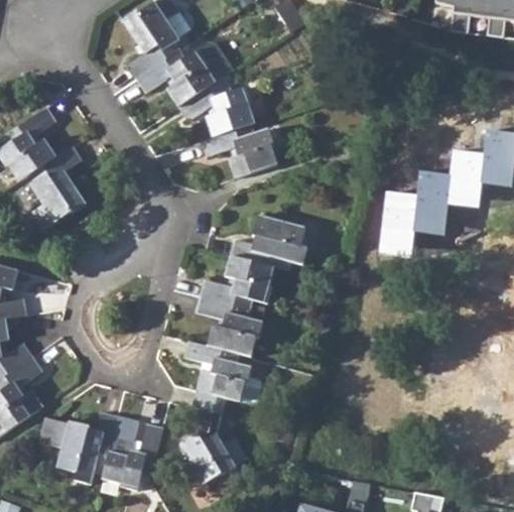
[(126,69),(134,81),(179,50),(175,44),(179,40),(166,22),(179,13),(171,0),(160,0),(122,23),(144,56),(126,69)]
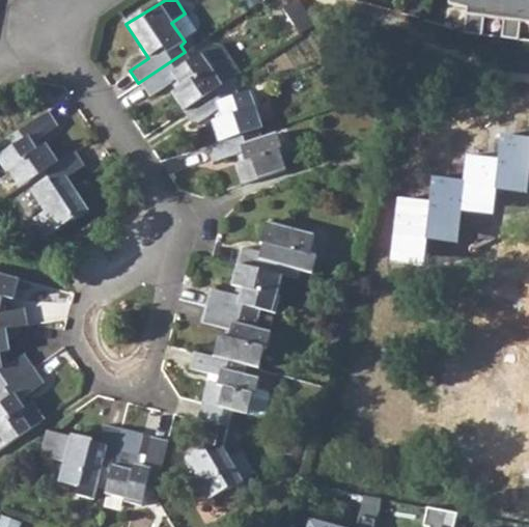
[(281,8),(298,32),(311,24),(296,0),(294,0),(281,8)]
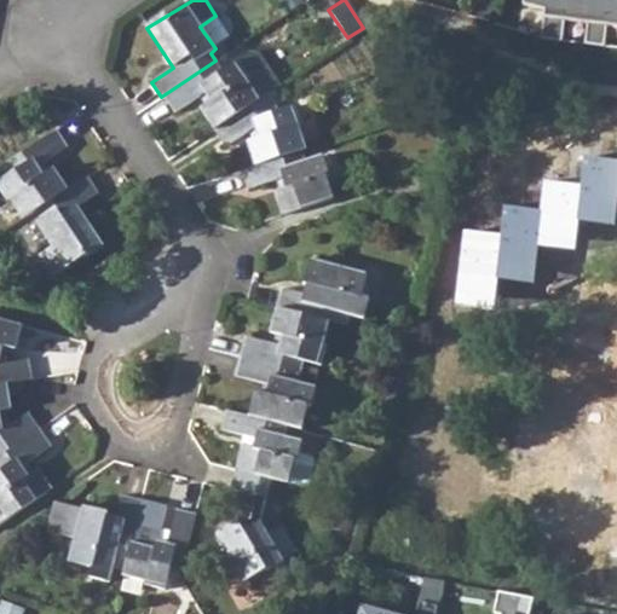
[(525,0),(546,5),(545,35),(616,44),(616,0),(525,0)]
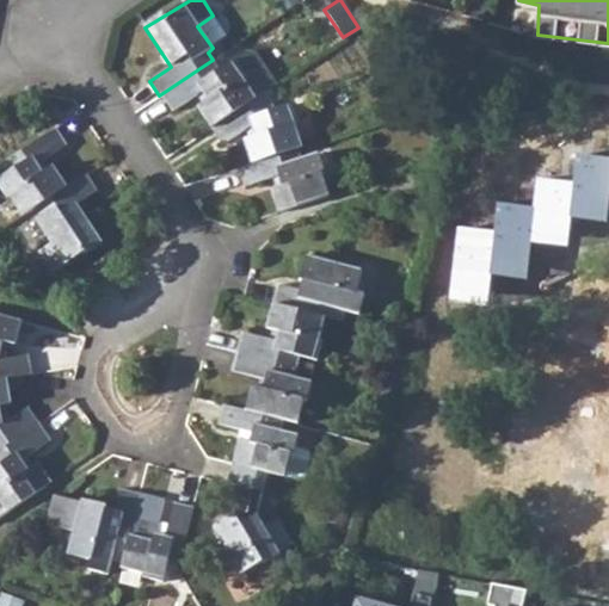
[(276,82),(256,53),(246,51),(234,61),(245,78),(243,80),(254,97),(263,91),(276,82)]
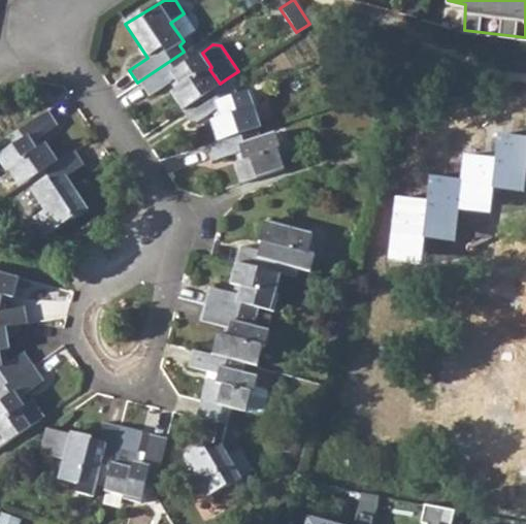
[(179,110),(220,84),(209,69),(211,67),(202,53),(189,61),(184,52),(137,83),(148,97),(173,80),(177,88),(169,93),(179,110)]
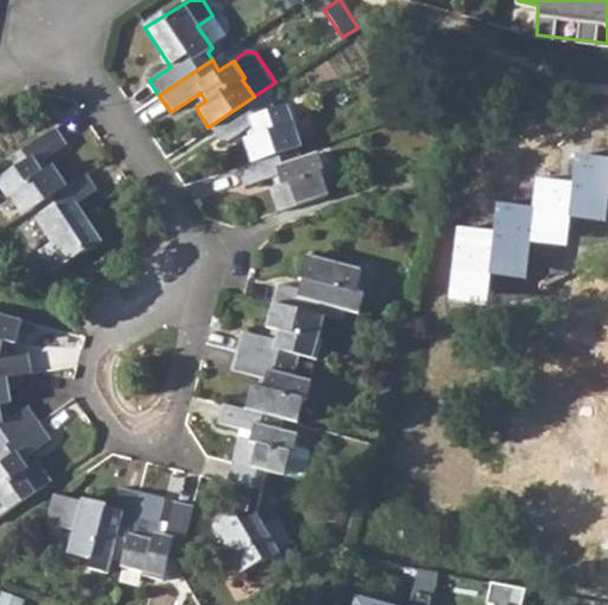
[(242,139),(249,163),(298,147),(303,145),(291,105),(274,108),(262,91),(254,97),(208,128),(219,144),(250,125),(256,135),(242,139)]
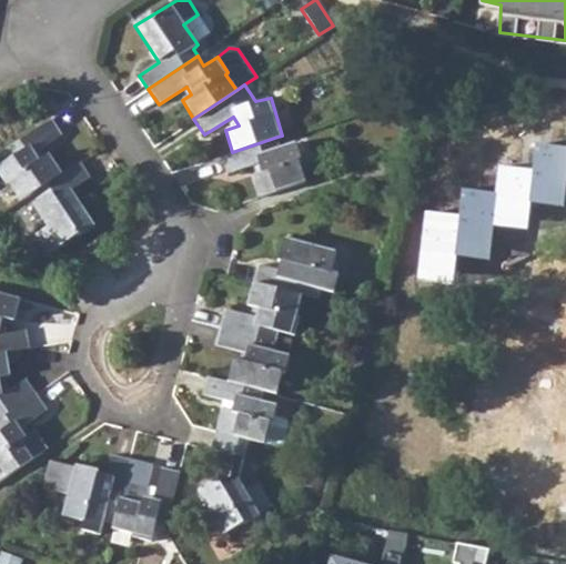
[(31,193),(61,173),(49,154),(40,160),(34,152),(61,134),(51,119),(3,152),(9,159),(0,164),(0,174),(6,183),(10,181),(21,200),(31,193)]
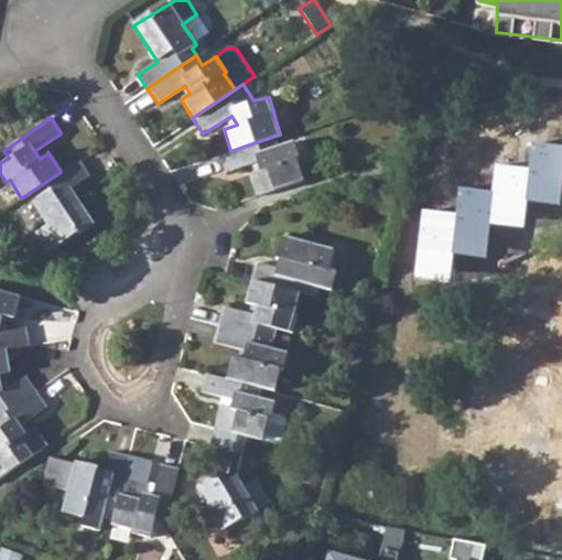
[(249,175),(257,195),(303,180),(293,141),(279,146),(276,136),(230,151),(220,154),(226,172),(257,163),(260,171),(249,175)]
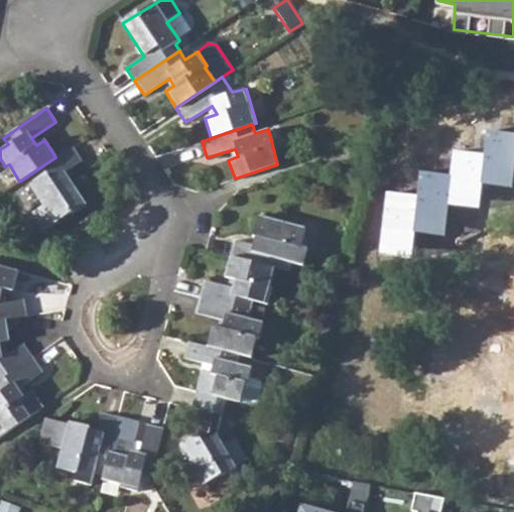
[(29,214),(40,231),(71,212),(72,215),(87,205),(65,171),(81,160),(72,146),(55,157),(28,175),(34,184),(29,187),(41,206),(29,214)]
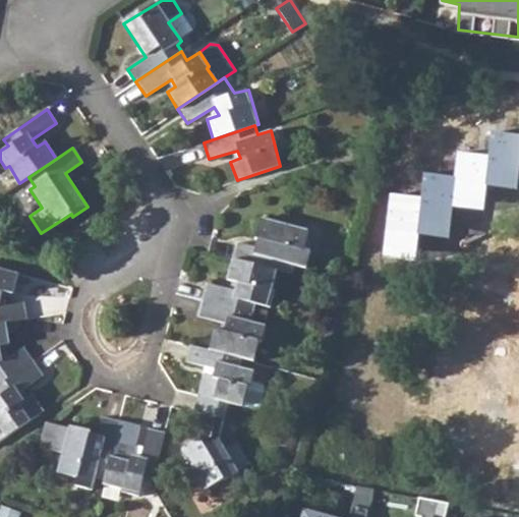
[(276,270),(291,273),(293,264),(305,267),(309,251),(302,248),(308,230),(262,219),(256,239),(268,242),(266,249),(236,242),(233,259),(276,270)]
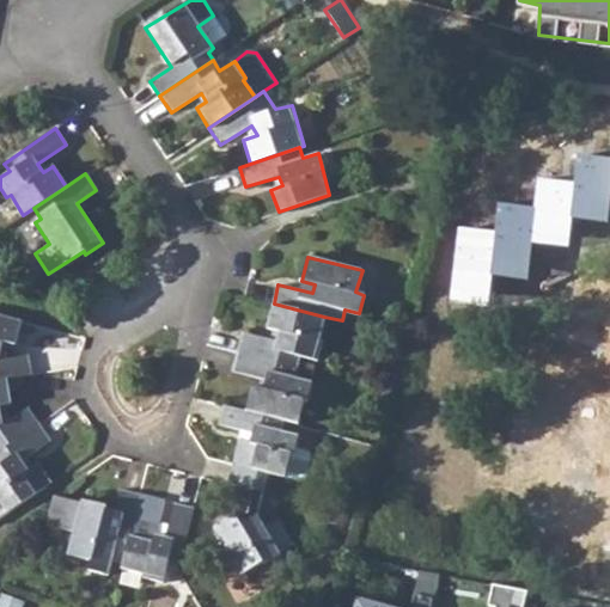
[(236,351),(297,367),(299,356),(317,360),(322,341),(319,339),(324,317),(274,304),(267,330),(276,332),(274,342),(241,333),(236,351)]
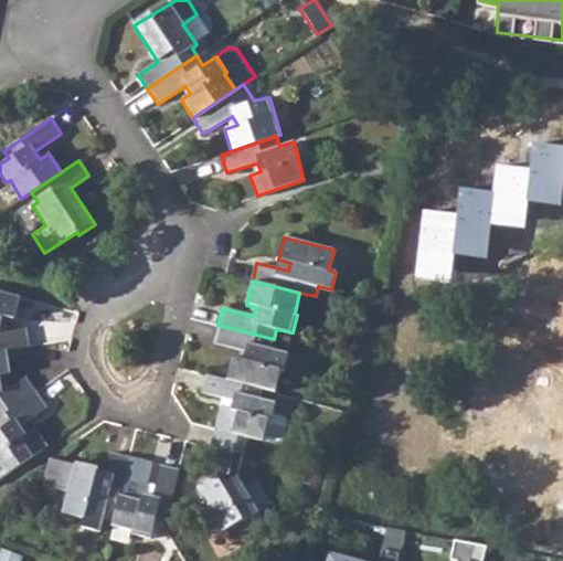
[(0,350),(7,349),(30,345),(27,328),(8,331),(7,326),(1,325),(3,316),(14,319),(21,297),(0,292),(0,350)]
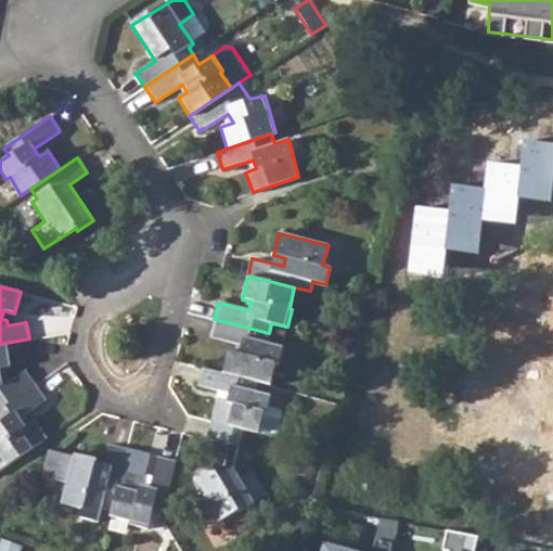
[(229,353),(223,372),(257,381),(270,384),(274,363),(278,363),(282,347),(266,343),(269,333),(214,319),(209,337),(240,345),(238,355),(229,353)]
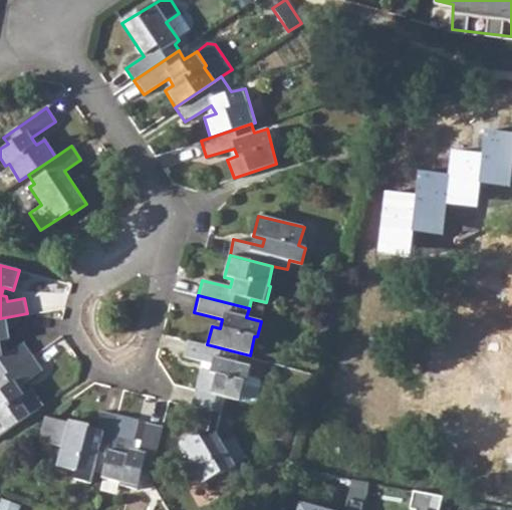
[(0,364),(1,365),(7,373),(33,355),(24,342),(9,351),(6,347),(1,347),(0,340),(0,339),(10,338),(6,317),(0,318),(0,364)]
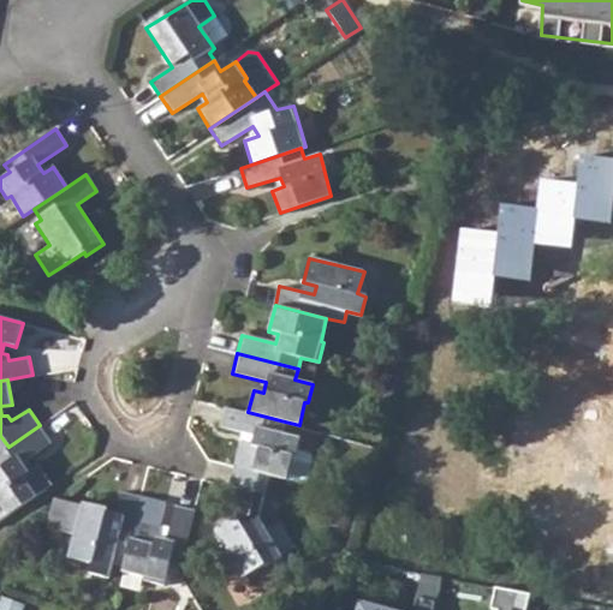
[(283,432),(285,422),(248,412),(224,406),(219,425),(242,431),(233,465),(268,473),(285,478),(291,455),(293,455),(295,449),(298,436),(283,432)]
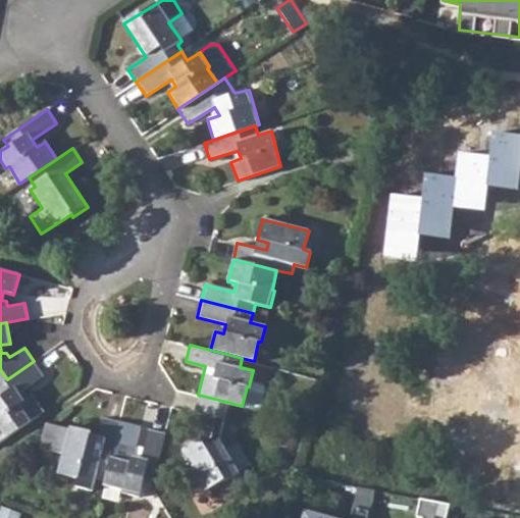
[(0,427),(6,436),(44,410),(32,393),(22,398),(17,391),(43,373),(34,361),(7,379),(0,383),(0,427)]
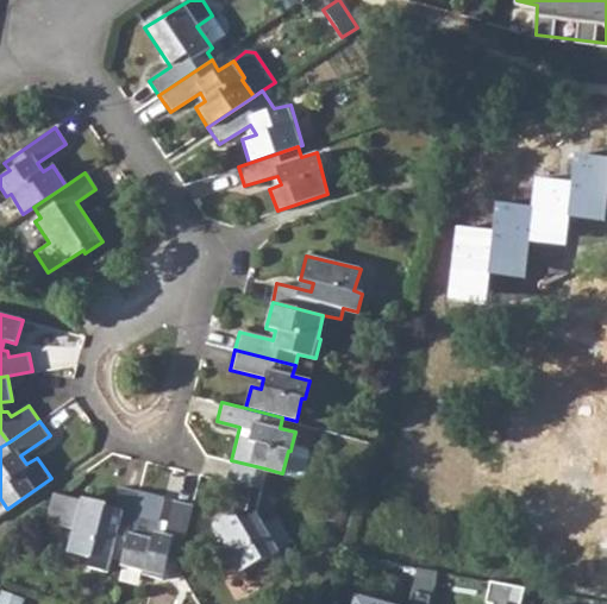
[(305,447),(292,445),(291,451),(288,451),(282,473),(302,478),(308,453),(305,447)]
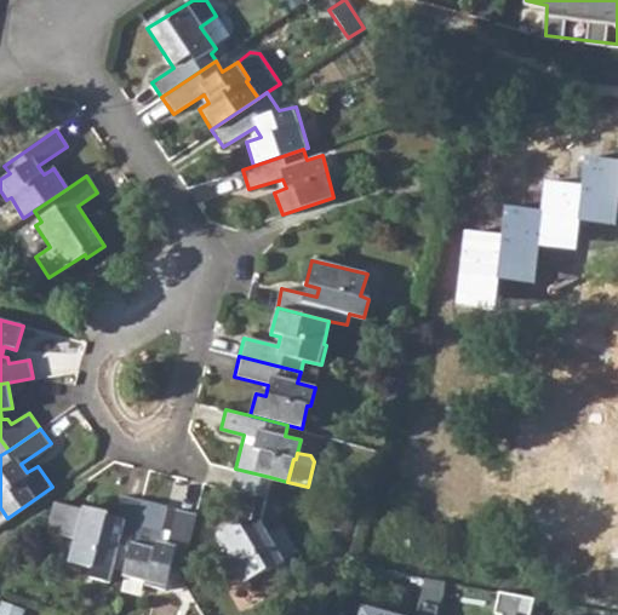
[(216,534),(244,580),(264,569),(265,572),(284,561),(282,558),(296,549),(282,527),(269,534),(259,519),(270,477),(235,469),(230,488),(255,494),(249,518),(240,524),(238,521),(216,534)]
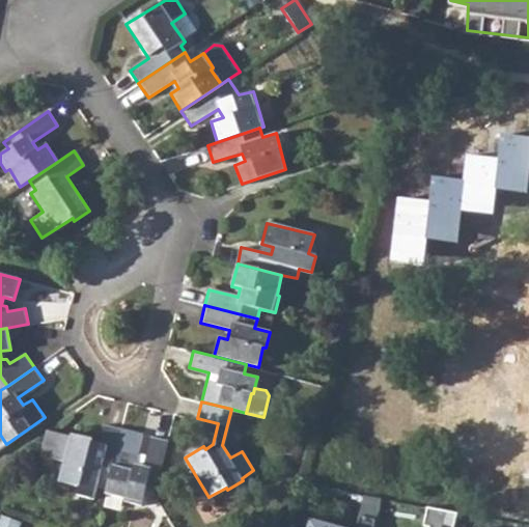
[(78,492),(94,497),(98,484),(107,488),(117,447),(122,426),(105,423),(96,452),(89,450),(92,439),(49,428),(42,456),(65,462),(60,479),(80,484),(78,492)]
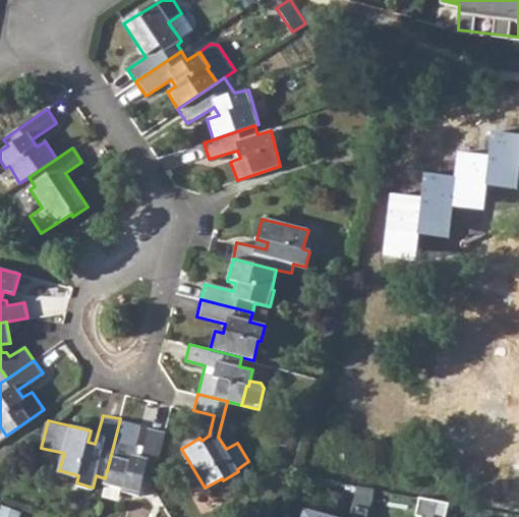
[(121,491),(137,495),(140,479),(153,482),(165,431),(149,426),(143,447),(140,456),(131,453),(134,444),(115,439),(105,478),(103,482),(122,489),(121,491)]
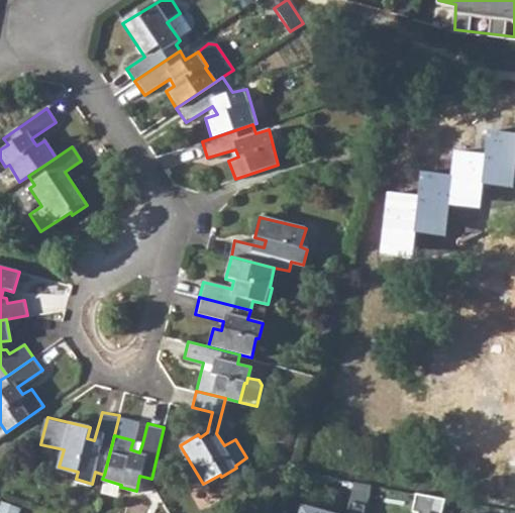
[(142,443),(133,440),(130,449),(139,452),(142,443)]
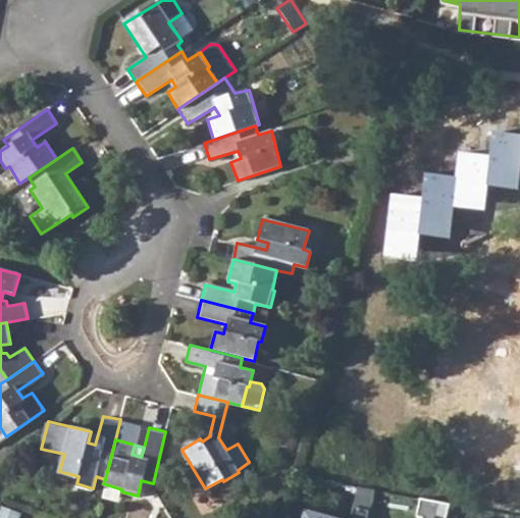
[(358,484),(354,504),(369,508),(374,487),(358,484)]
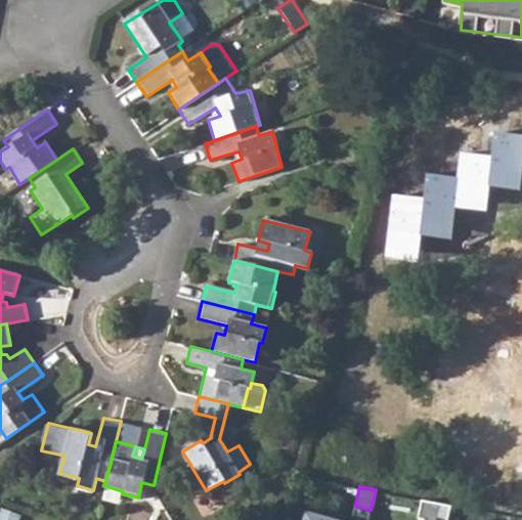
[(450,519),(455,502),(426,494),(423,512),(430,513),(428,519),(450,519)]
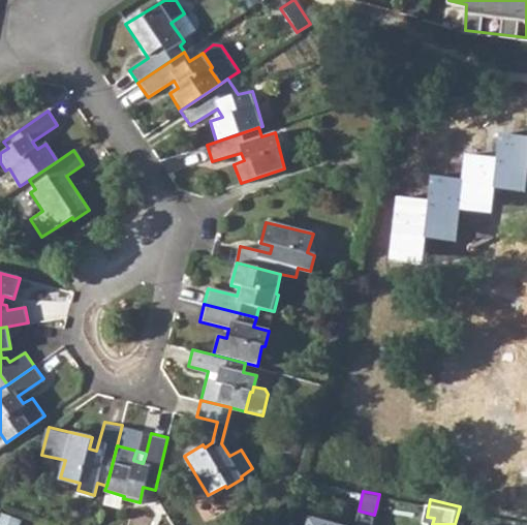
[(371,524),(374,515),(359,511),(354,524),(343,524),(310,516),(307,524),(371,524)]
